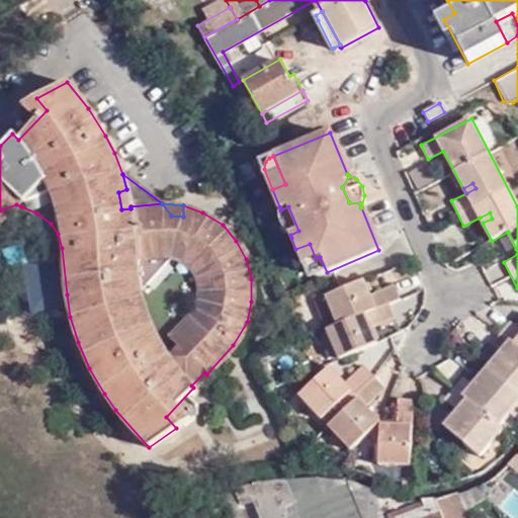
[(16,204),(0,210),(0,228),(21,206),(16,204)]
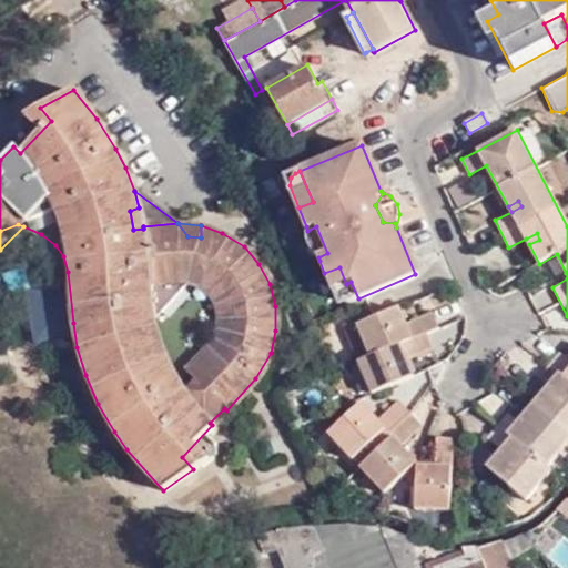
[(310,252),(320,261),(318,257),(327,253),(316,226),(307,231),(306,226),(305,241),(310,252)]
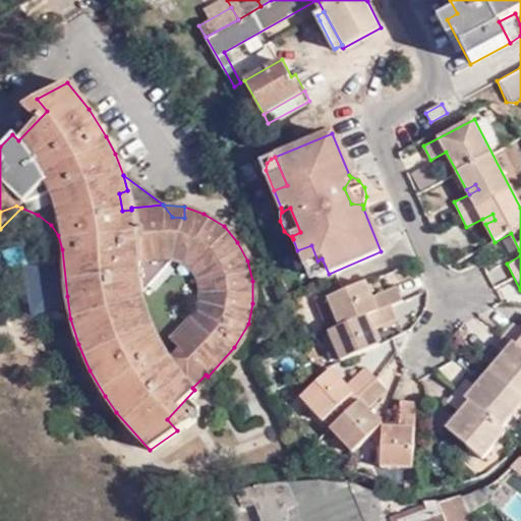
[(482,219),(485,224),(495,220),(493,214),(482,219)]
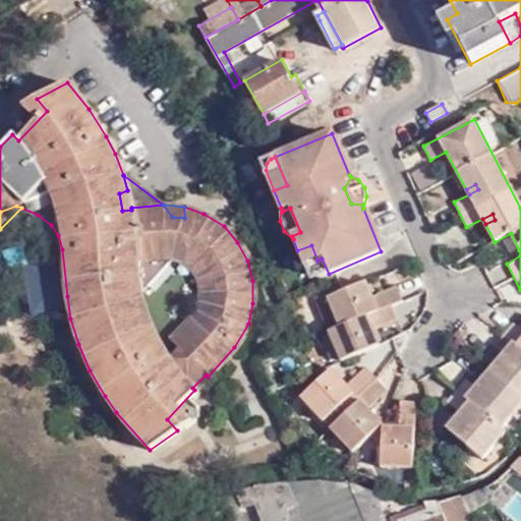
[(320,278),(329,274),(322,258),(317,261),(311,245),(297,250),(305,272),(310,278),(320,278)]
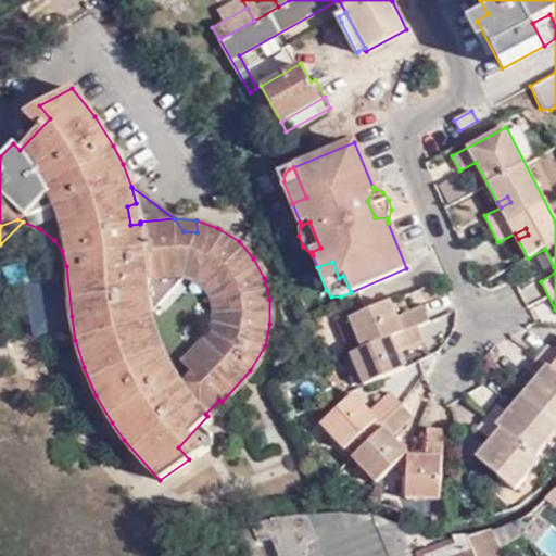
[(363,384),(403,368),(395,352),(420,341),(415,325),(427,319),(421,305),(395,317),(390,301),(349,318),(361,348),(349,353),(363,384)]
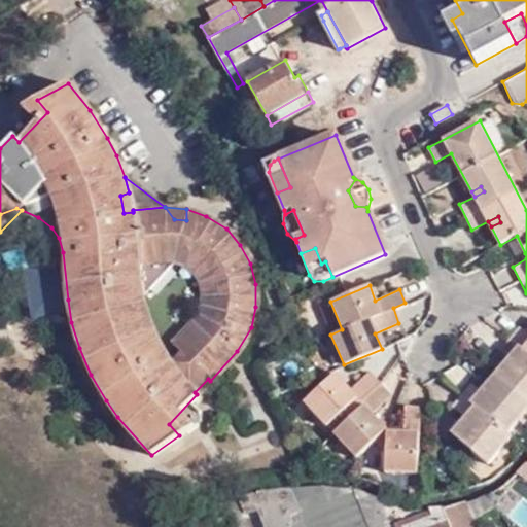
[(503,433),(517,418),(526,406),(526,335),(519,327),(497,351),(506,357),(478,390),(470,383),(450,406),(462,417),(448,432),(483,464),(507,437),(503,433)]
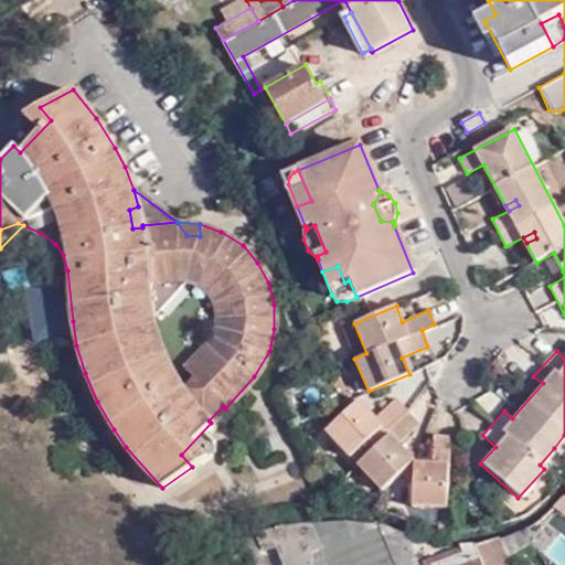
[(376,491),(396,472),(408,458),(394,441),(415,423),(393,398),(371,418),(355,401),(321,432),(344,457),(363,440),(370,449),(352,465),(376,491)]
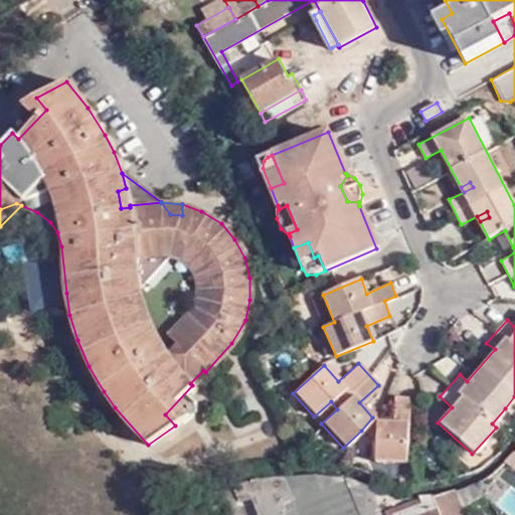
[(514,396),(505,408),(509,412),(514,405),(514,396)]
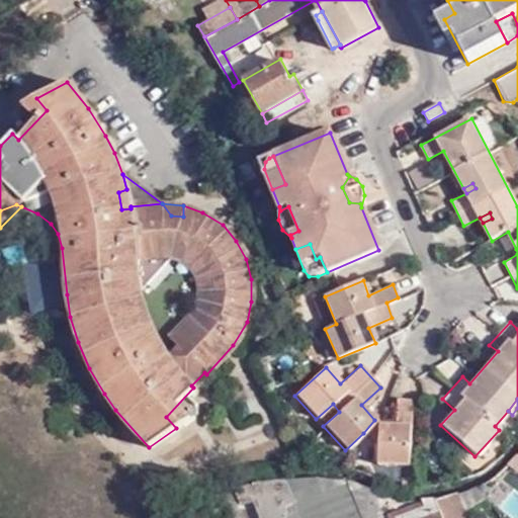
[(374,420),(363,433),(370,442),(376,442),(375,465),(406,466),(410,402),(394,402),(394,420),(393,426),(375,425),(375,420),(374,420)]
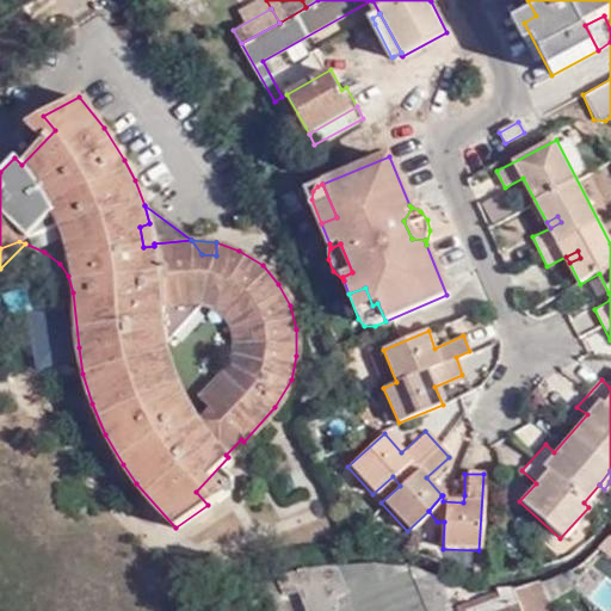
[(356,610),(337,563),(309,567),(275,575),(283,597),(298,592),(306,610),(356,610)]
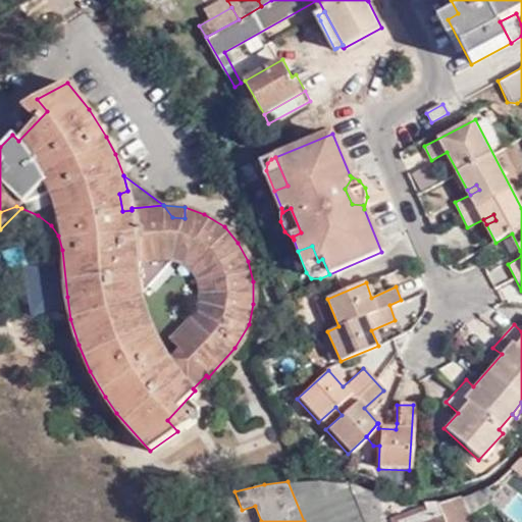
[(304,521),(366,521),(350,484),(326,481),(288,481),(304,521)]
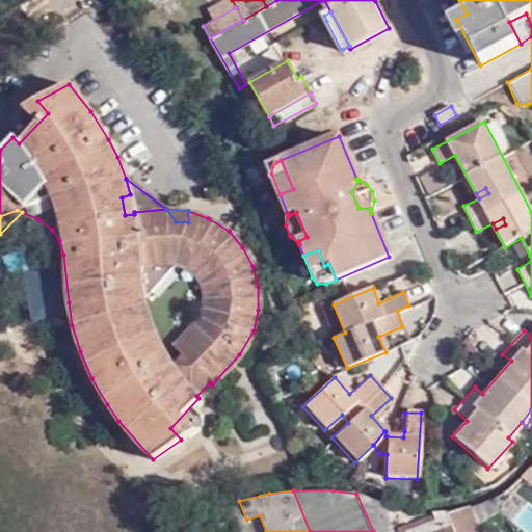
[(356,494),(373,531),(380,531),(388,529),(379,508),(389,504),(369,497),(356,494)]
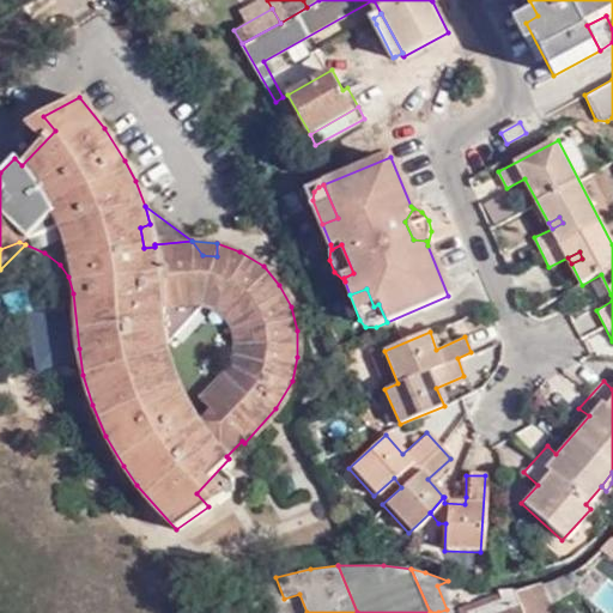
[(554,612),(551,604),(578,592),(566,575),(517,593),(523,612),(554,612)]
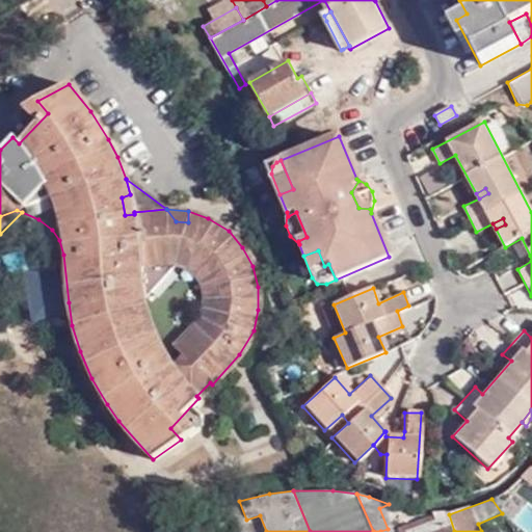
[(230,505),(238,526),(247,523),(246,520),(239,501),(230,505)]
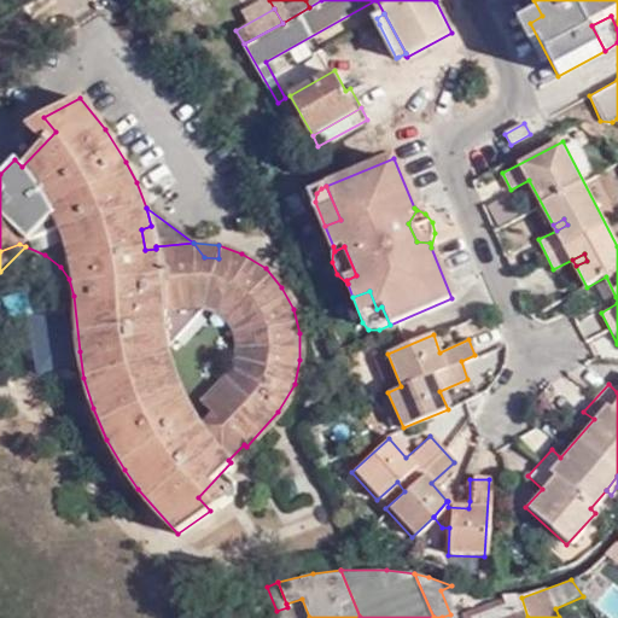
[(528,617),(522,598),(520,595),(505,595),(503,596),(507,605),(474,617),(528,617)]
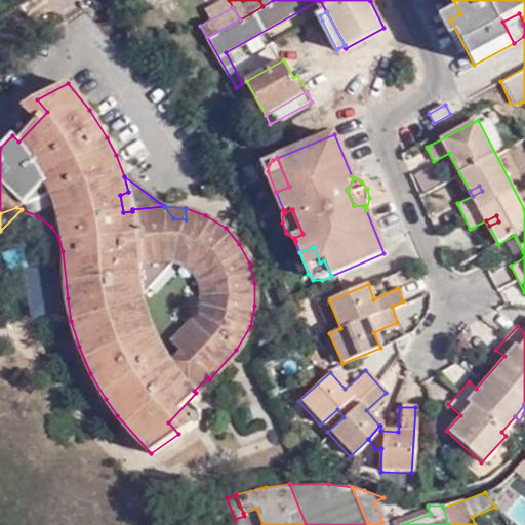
[(403,524),(431,514),(428,507),(392,521),(394,524),(403,524)]
